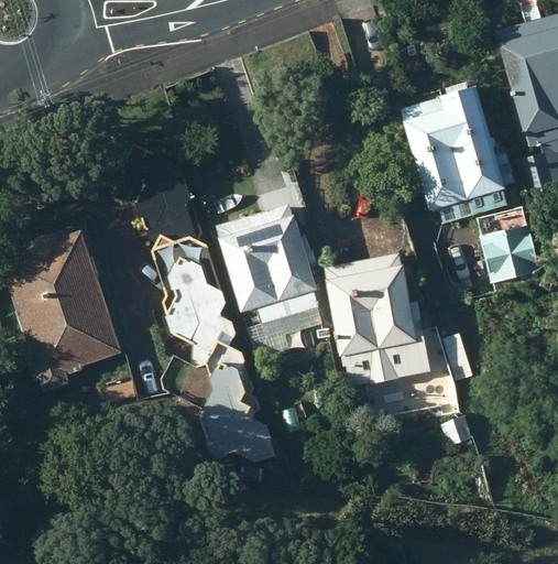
[(557,12),(494,30),(526,148),(537,144),(540,154),(517,160),(529,207),(557,198),(557,162),(556,153),(557,152),(557,12)]
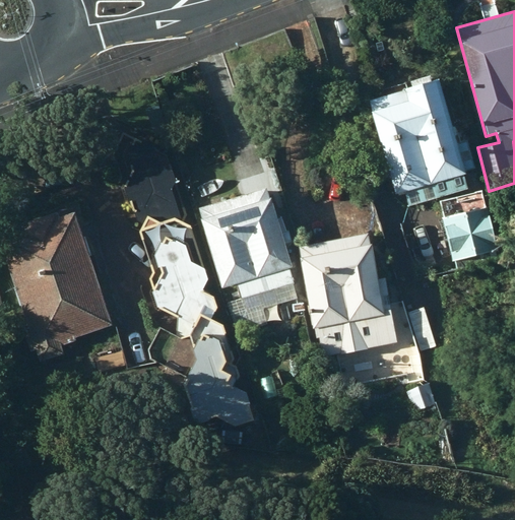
[(381,96),(368,100),(395,195),(403,193),(407,206),(466,189),(462,176),(466,175),(465,171),(474,168),(466,141),(458,144),(440,80),(433,82),(431,74),(379,90),(381,96)]
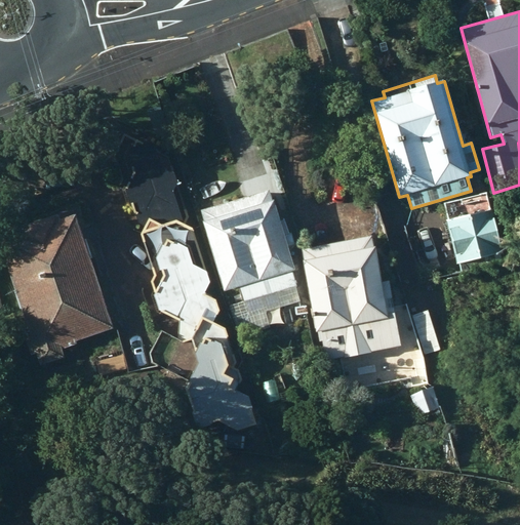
[(183,339),(193,337),(227,327),(226,322),(213,315),(218,307),(206,266),(203,264),(191,225),(177,216),(181,210),(173,186),(177,177),(174,164),(168,163),(163,149),(124,129),(113,153),(121,180),(125,184),(130,204),(121,215),(123,226),(141,231),(153,273),(151,281),(157,309),(166,314),(160,328),(183,339)]
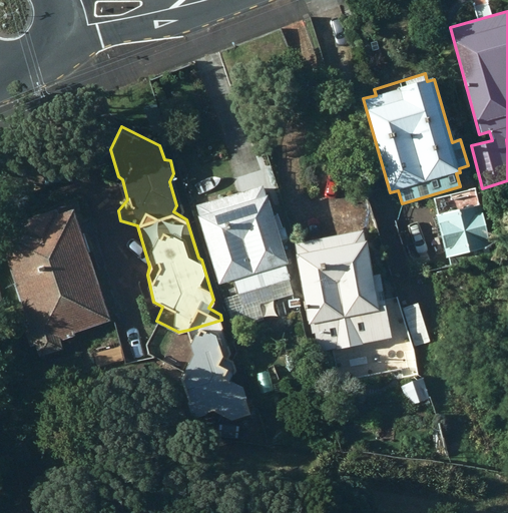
[(288,265),(265,185),(194,206),(217,286),(230,282),(234,296),(238,309),(292,293),(284,266),(288,265)]
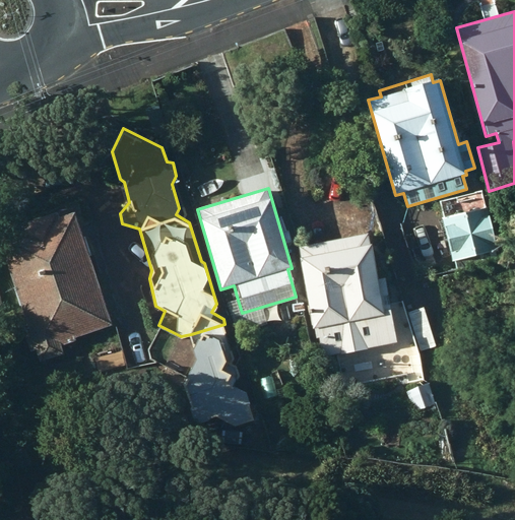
[(452,261),(496,252),(483,192),(439,201),(452,261)]
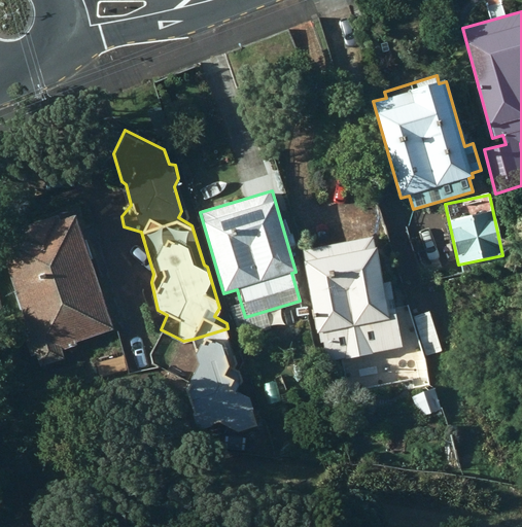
[(112,329),(77,215),(61,220),(59,214),(18,227),(20,233),(0,240),(0,243),(28,331),(21,334),(28,357),(34,355),(38,367),(63,359),(61,351),(74,347),(73,342),(112,329)]
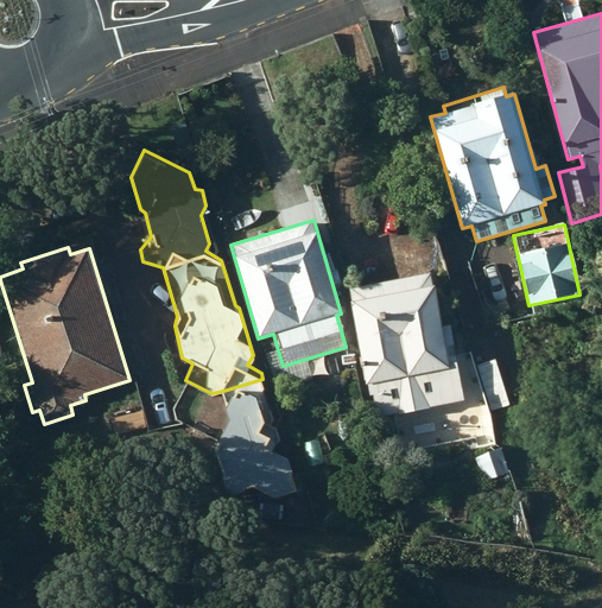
[(436,274),(350,289),(365,386),(369,385),(374,416),(438,406),(433,375),(450,373),(436,274)]
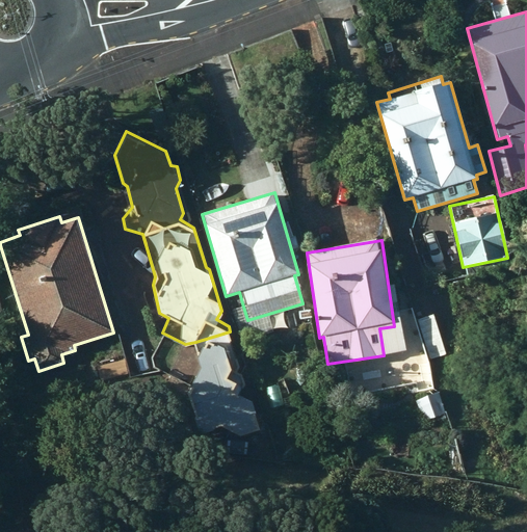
[(432,269),(407,269),(407,290),(432,290),(432,269)]
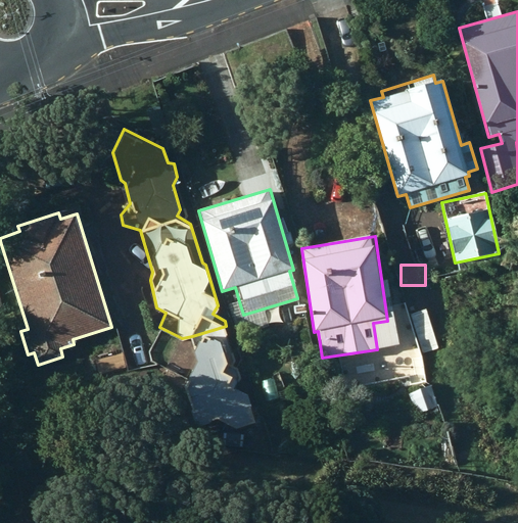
[(234,357),(226,326),(192,336),(197,355),(183,382),(194,423),(217,416),(236,426),(251,408),(247,390),(236,384),(240,372),(238,363),(232,361),(234,357)]
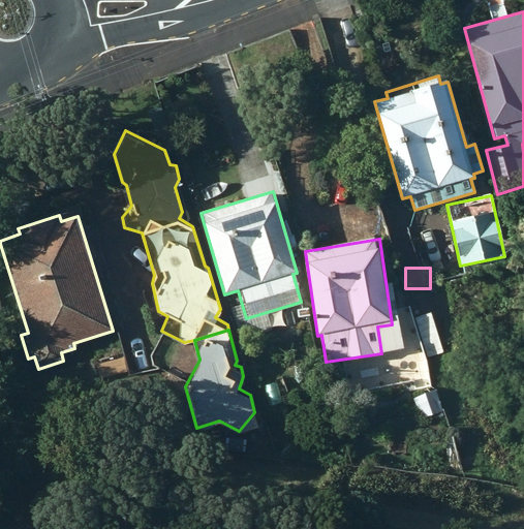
[(439,413),(433,391),(409,398),(415,419),(439,413)]
